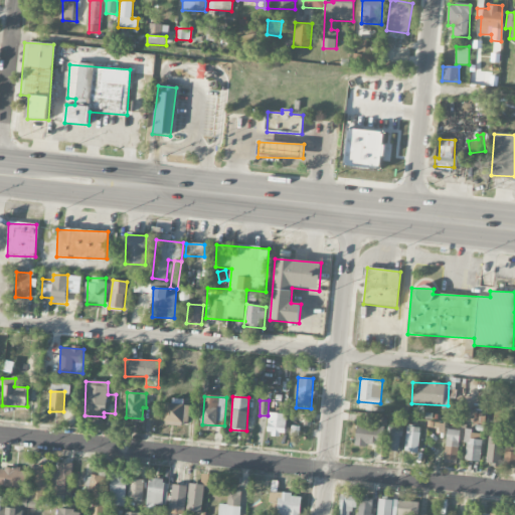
[(189,425),(190,405),(166,404),(165,424),(189,425)]
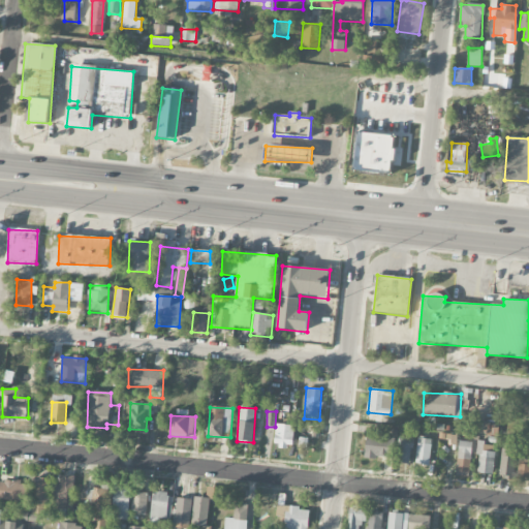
[(294,427),(277,425),(274,446),(292,448),(294,427)]
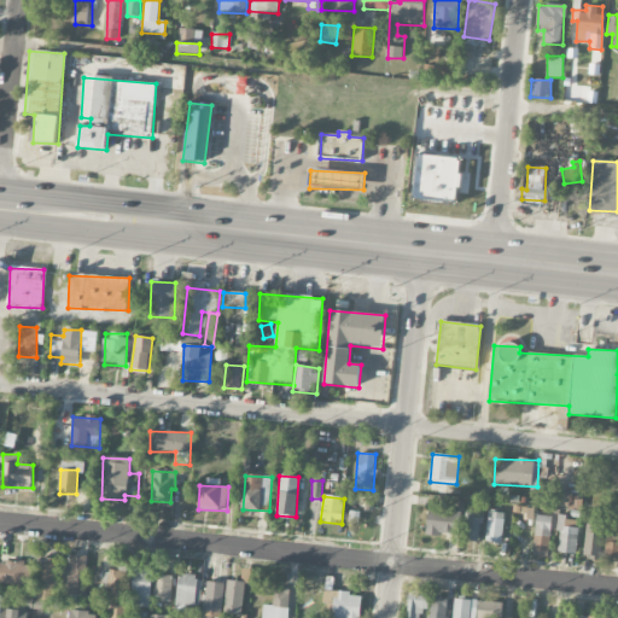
[(567,507),(582,509),(583,497),(569,496),(567,507)]
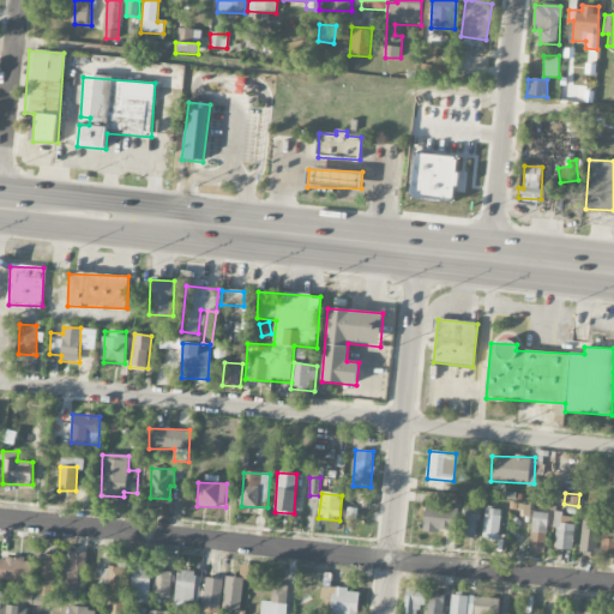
[(457,507),(425,507),(423,531),(457,533),(457,507)]
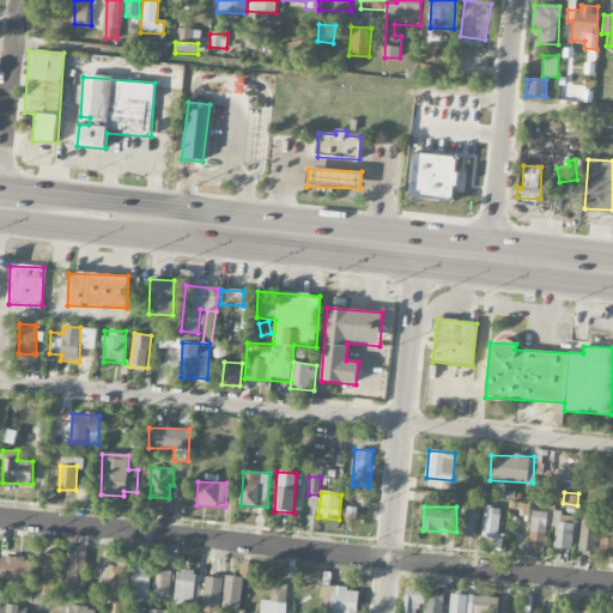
[(497,539),(501,509),(485,508),(481,538),(497,539)]
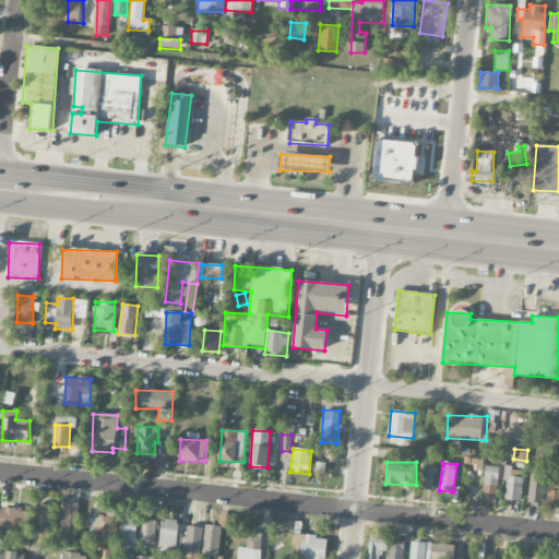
[(435,489),(436,464),(420,464),(419,489),(435,489)]
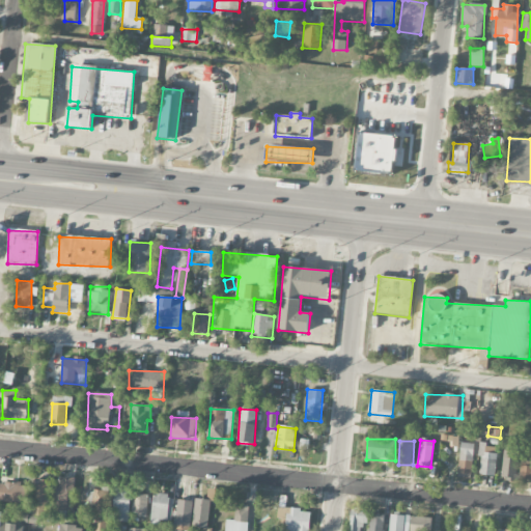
[(458,474),(472,474),(473,444),(459,443),(458,474)]
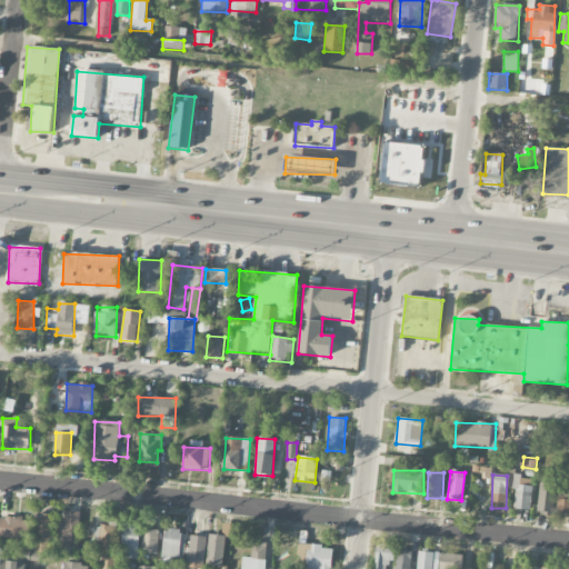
[(532,486),(523,485),(523,476),(511,475),(511,488),(516,488),(515,509),(531,510),(532,486)]
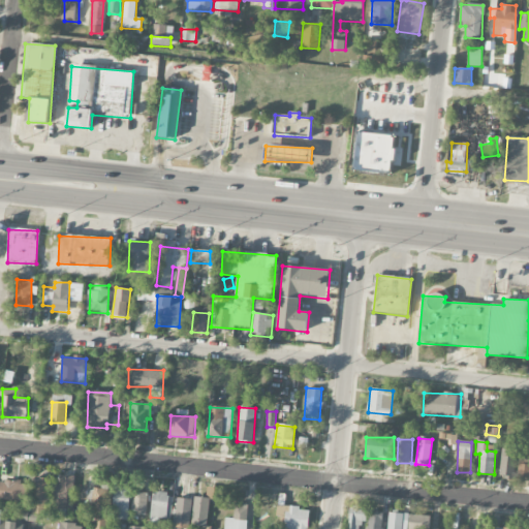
[(515,476),(517,444),(501,443),(499,475),(515,476)]
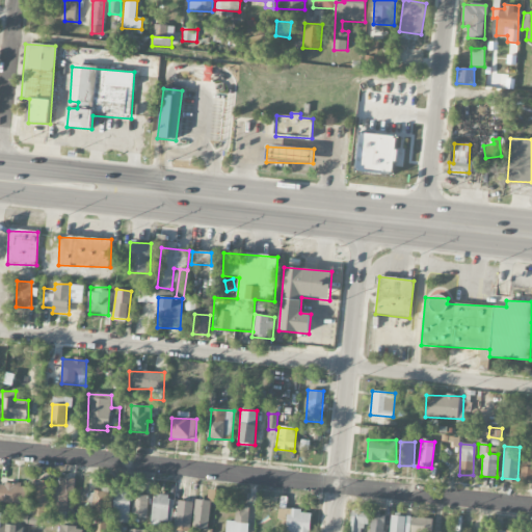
[(521,480),(531,479),(531,460),(522,460),(521,480)]
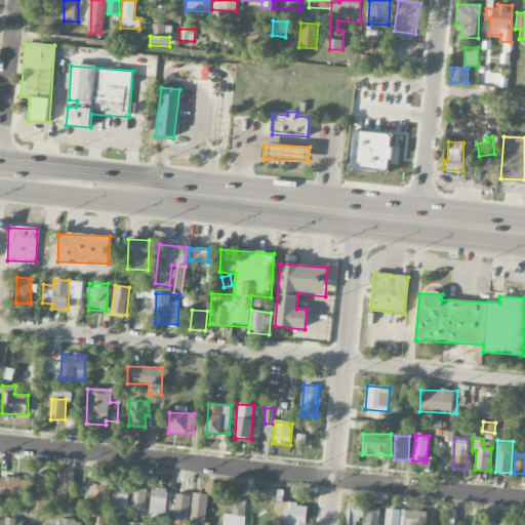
[(72,507),(73,473),(59,472),(59,481),(52,481),(51,506),(72,507)]
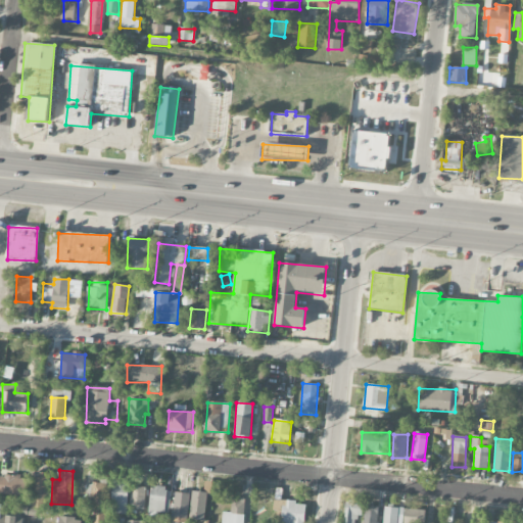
[(33,508),(46,508),(47,473),(34,472),(33,508)]
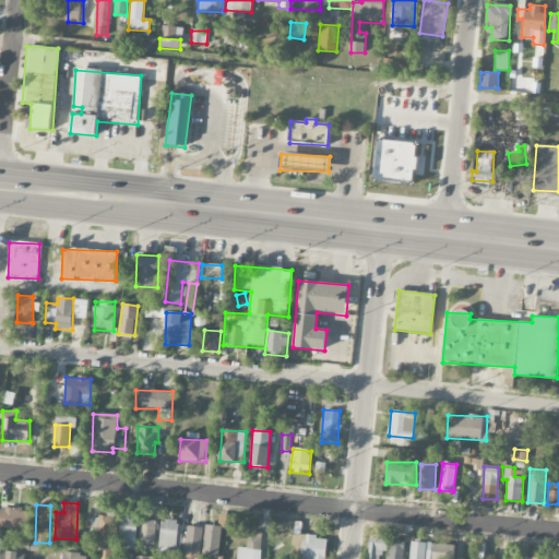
[(0,508),(0,527),(25,528),(26,510),(0,508)]
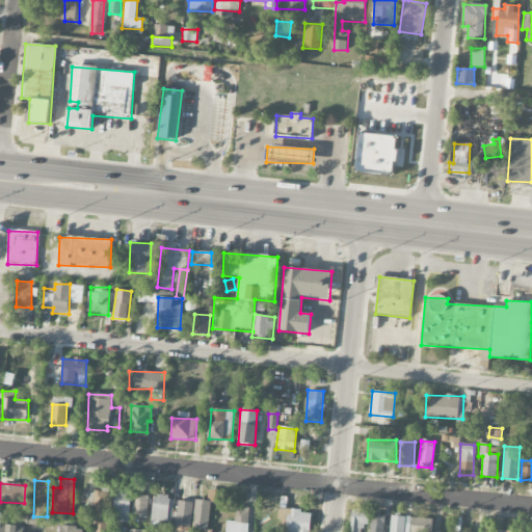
[(130,524),(130,490),(113,490),(114,524),(130,524)]
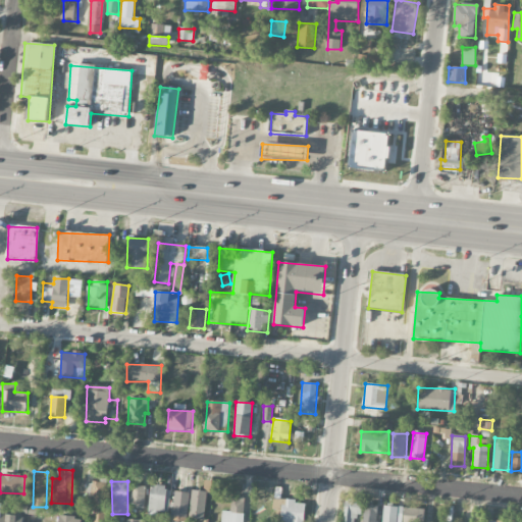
[(106,483),(86,483),(85,507),(106,508),(106,483)]
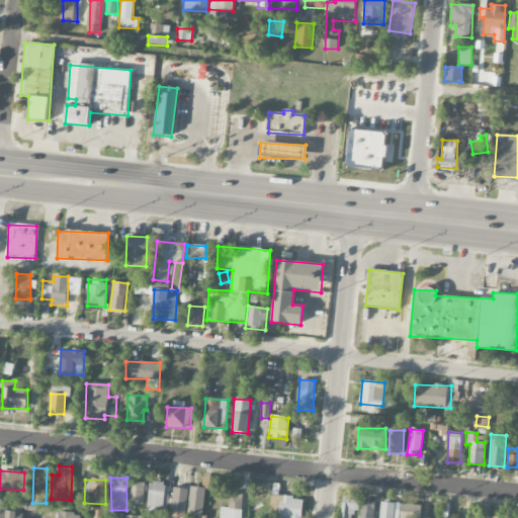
[(144,483),(130,483),(128,502),(144,502),(144,483)]
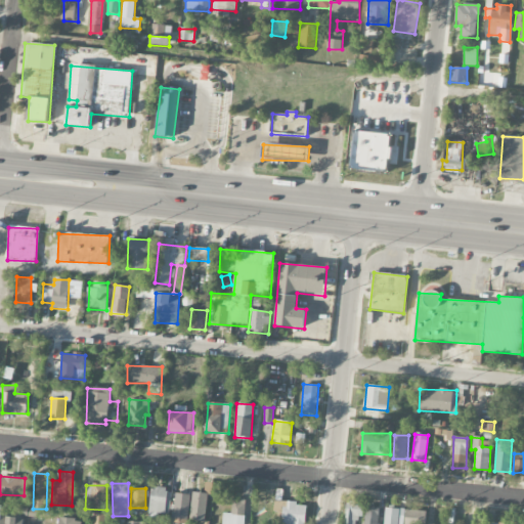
[(171,489),(151,488),(149,515),(169,516),(171,489)]
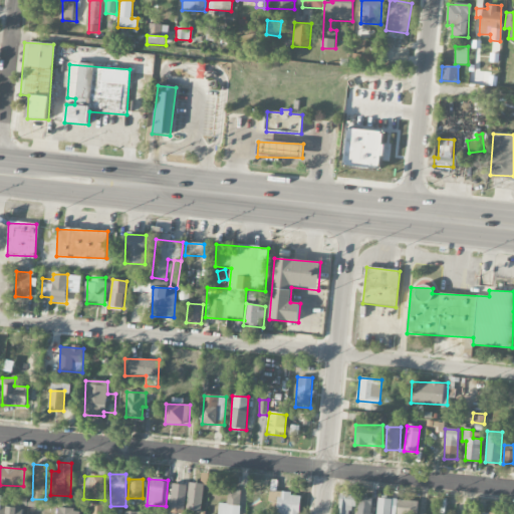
[(187,511),(202,512),(203,484),(188,483),(187,511)]
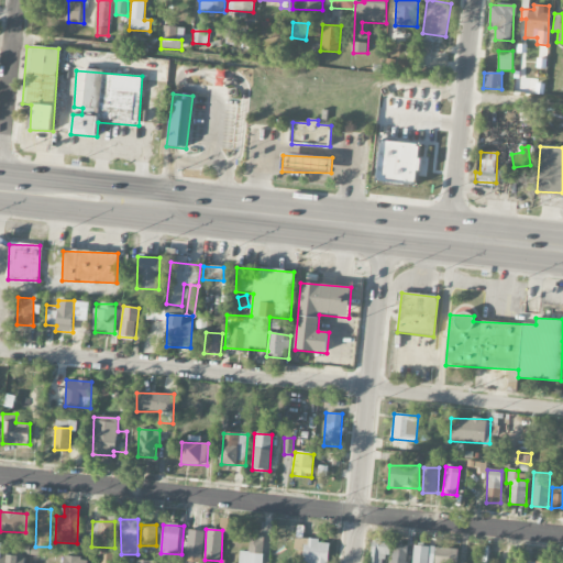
[(185,562),(194,562),(201,562),(205,531),(188,530),(185,562)]
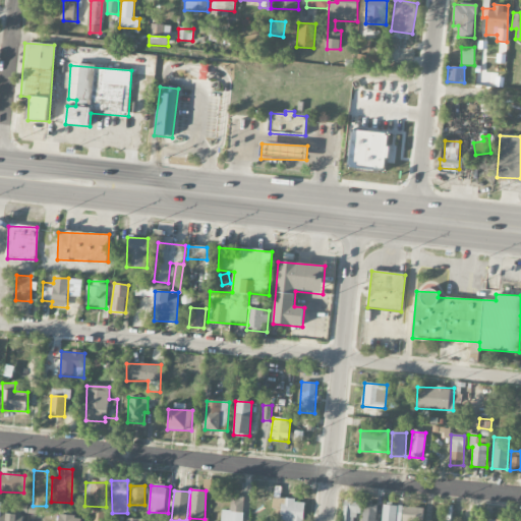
[(243,520),(244,497),(230,496),(230,511),(222,511),(221,520),(243,520)]
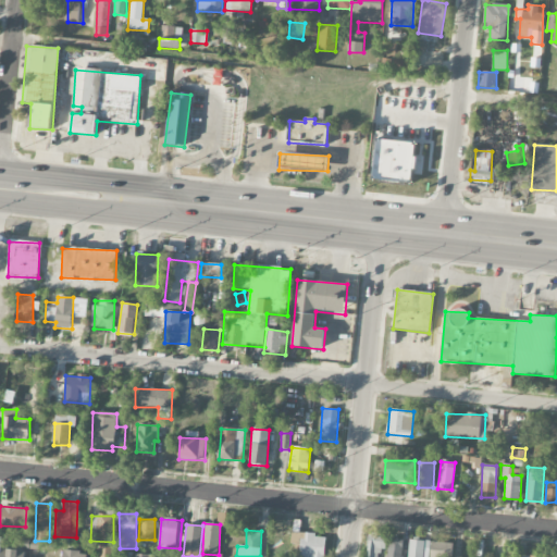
[(324,556),(325,535),(292,533),(291,549),(300,549),(299,556),(324,556)]
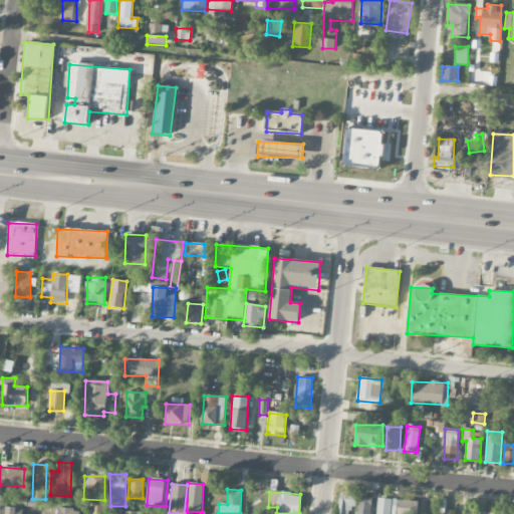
[(348,513),(349,509),(355,509),(356,495),(339,494),(337,513),(348,513)]
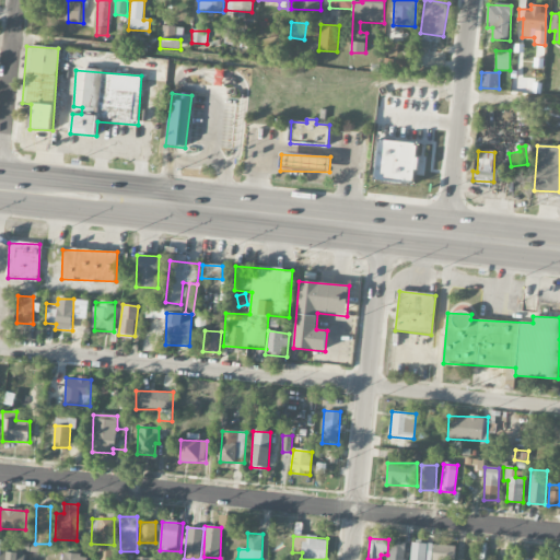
[(403,559),(405,543),(391,541),(388,559),(403,559)]
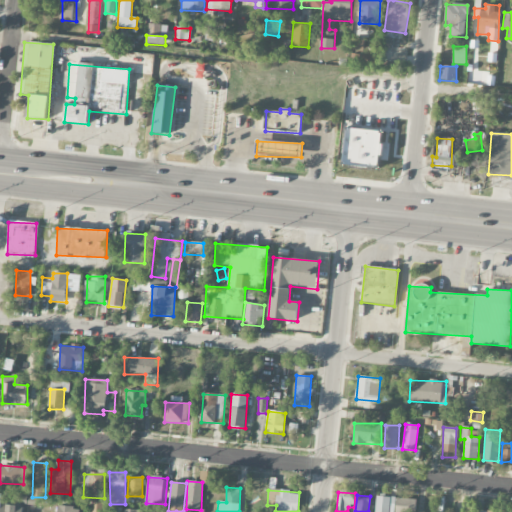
[(393,511),(395,498),(377,496),(374,511),(393,511)]
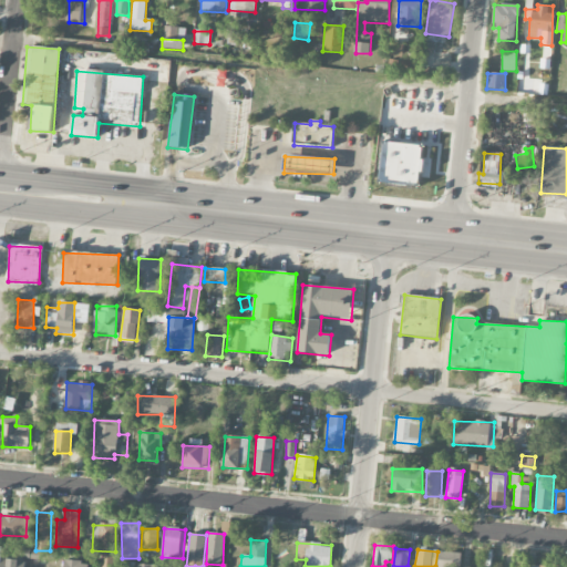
[(460,566),(461,554),(439,553),(437,566),(460,566)]
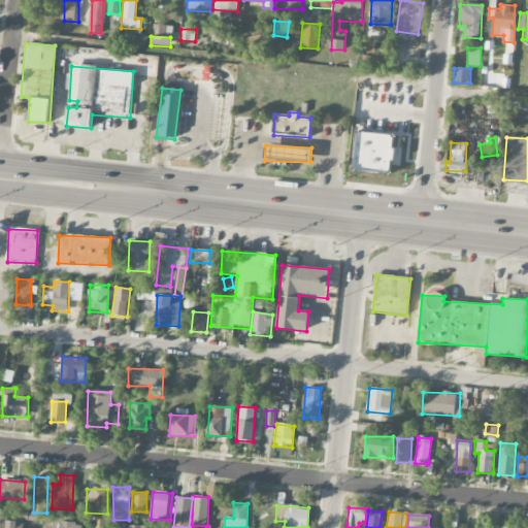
[(94,527),(102,527),(105,521),(98,518),(94,527)]
